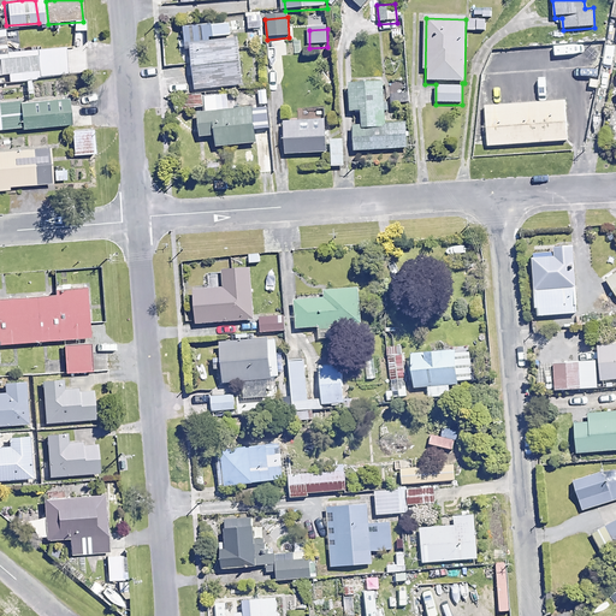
[(243,87),(240,42),(193,46),(196,90),(243,87)]
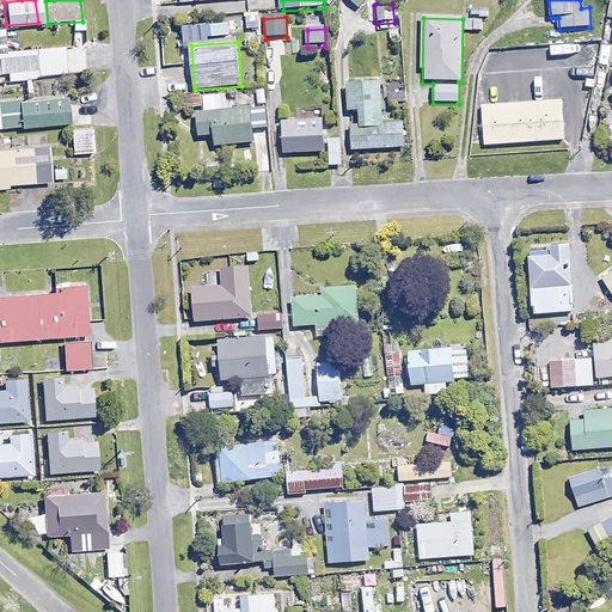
[(0,75),(26,73),(25,55),(0,56),(0,75)]
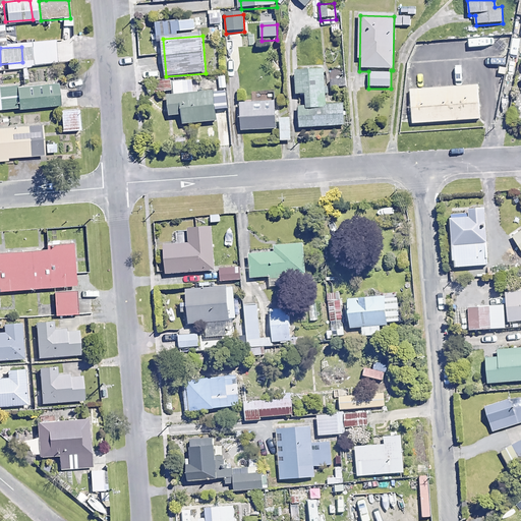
[(329,72),(296,73),(296,98),(308,98),(308,108),(298,108),(299,126),(347,125),(347,107),(329,107),(329,72)]
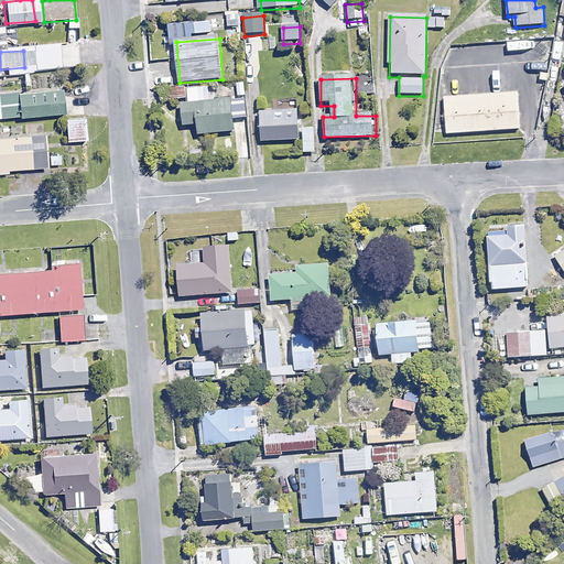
[(0,122),(62,117),(60,89),(0,95),(0,122)]
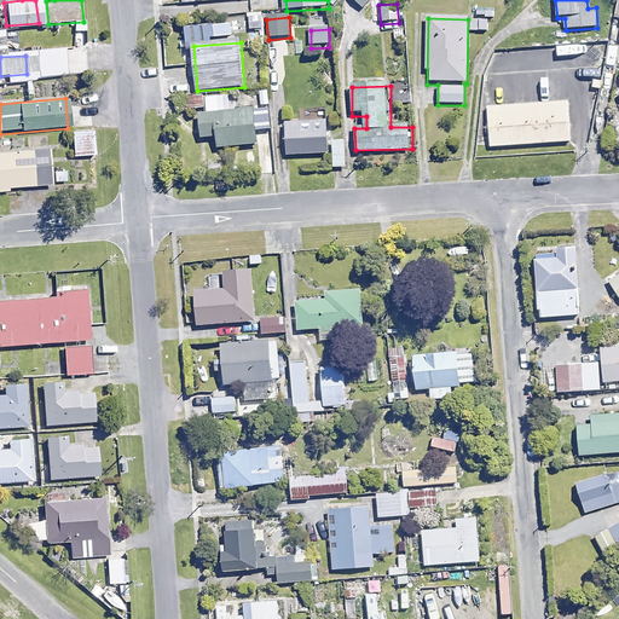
[(570,103),(486,108),(490,150),(572,144),(570,103)]
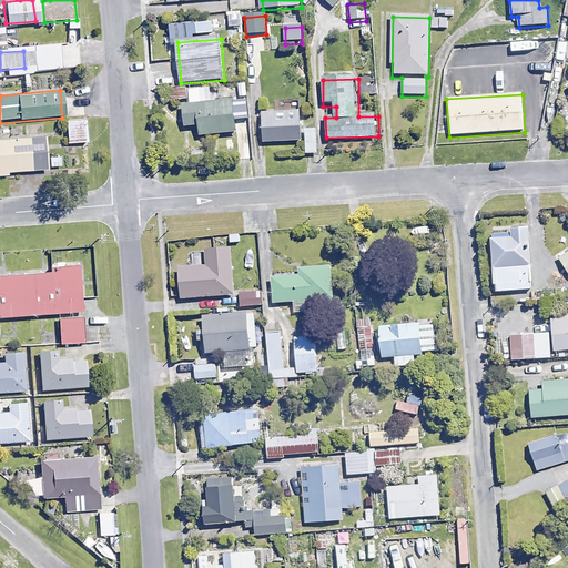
[(236,132),(234,103),(184,107),(186,127),(200,125),(200,135),(236,132)]
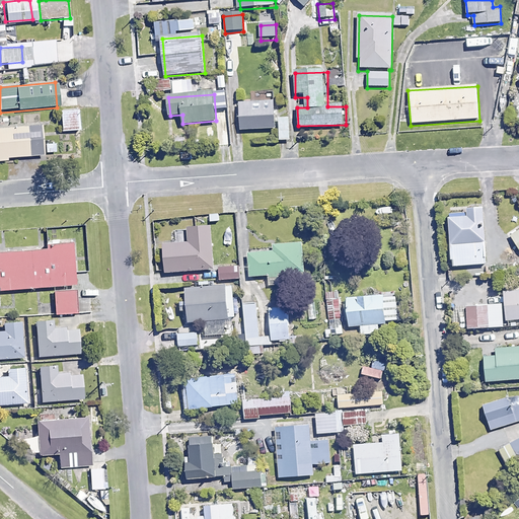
[(276,130),(274,101),(239,103),(240,132),(276,130)]
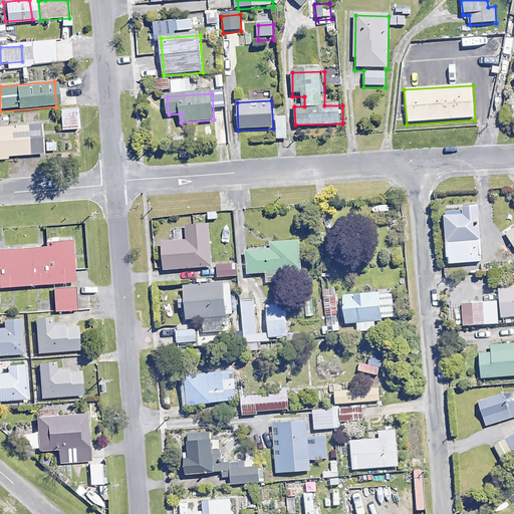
[(78,108),(61,108),(62,131),(79,131),(78,108)]
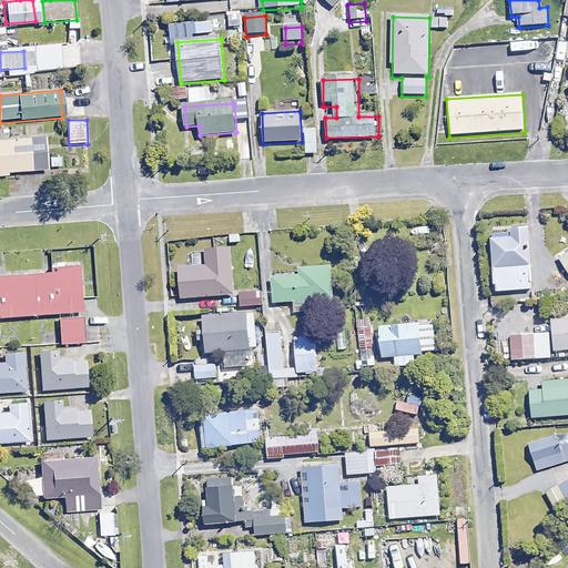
[(316,130),(305,131),(306,154),(317,153),(316,130)]
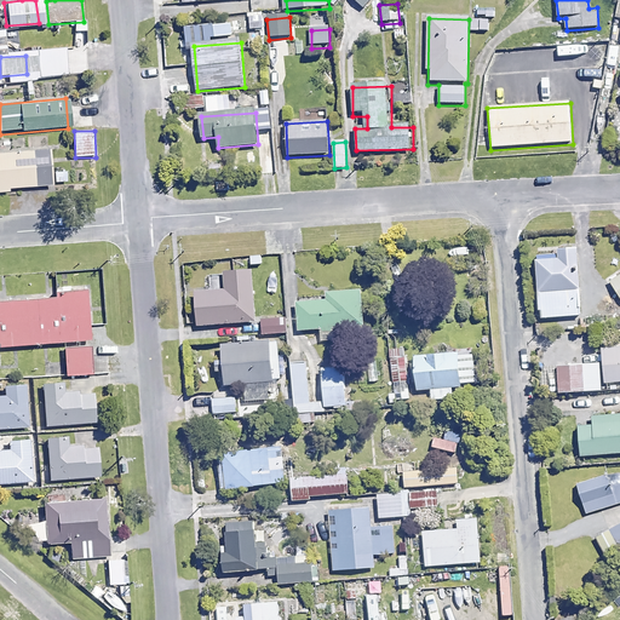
[(34,148),(0,150),(0,194),(38,191),(34,148)]
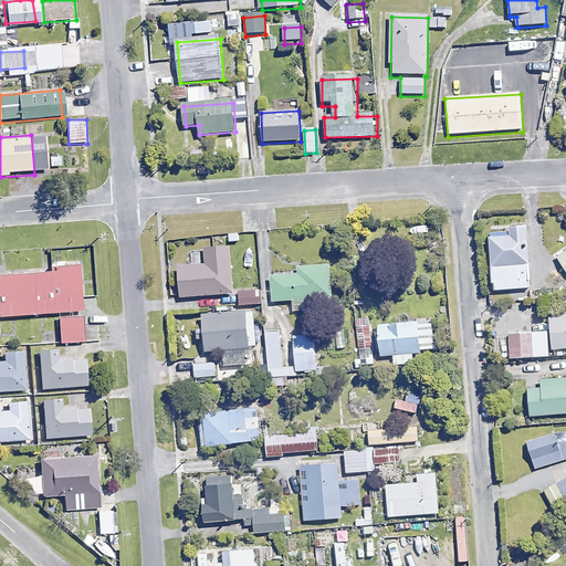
[(530,287),(525,224),(507,226),(509,234),(489,236),(491,290),(530,287)]
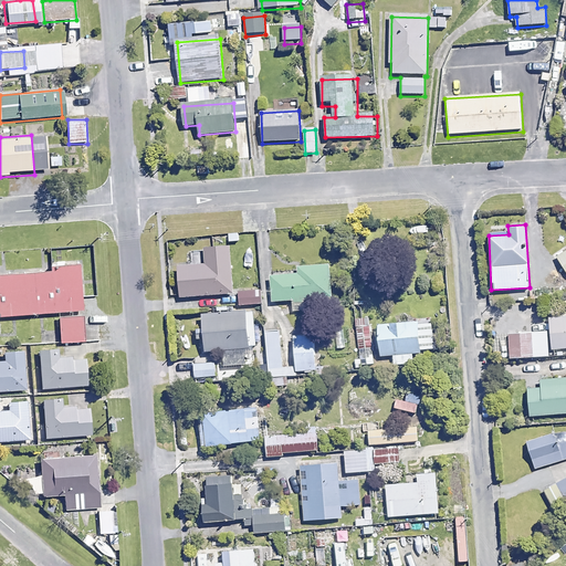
[(233,292),(230,245),(206,247),(207,263),(178,265),(180,296),(233,292)]
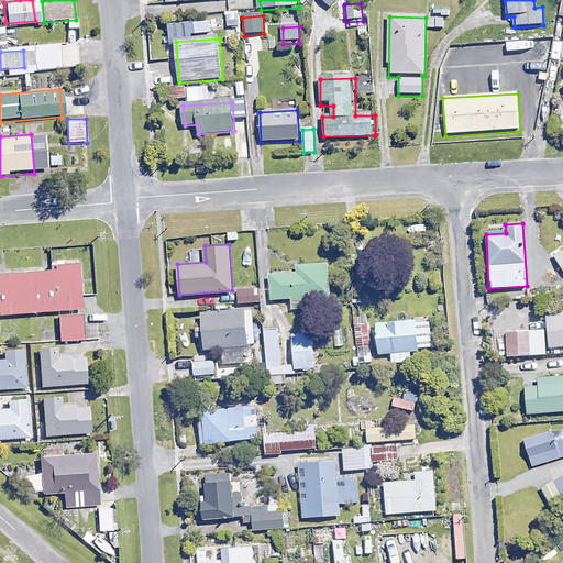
[(562,247),(553,254),(562,268),(562,247)]
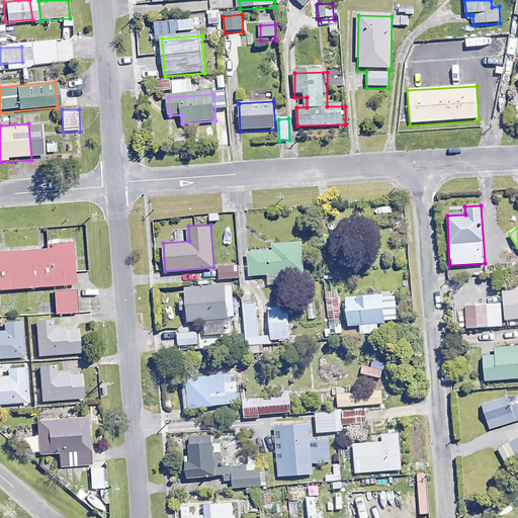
[(68,240),(0,245),(0,290),(50,287),(52,310),(74,308),(68,240)]
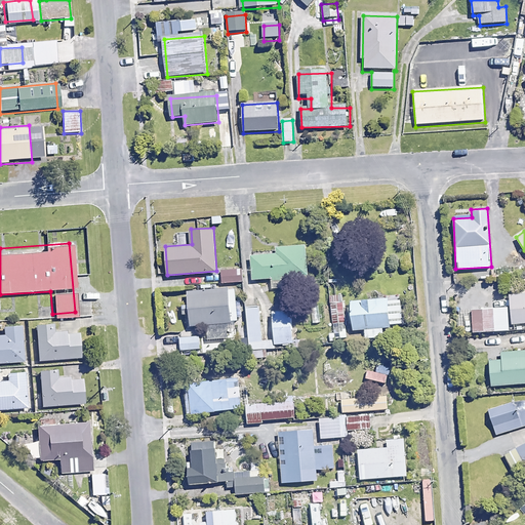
[(308,287),(306,244),(277,246),(277,253),(252,254),(253,279),(273,278),(273,289),(308,287)]
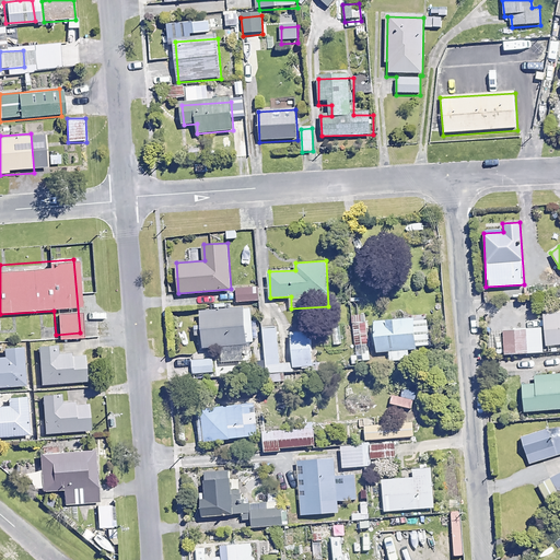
[(259,301),(258,287),(236,288),(236,301),(259,301)]
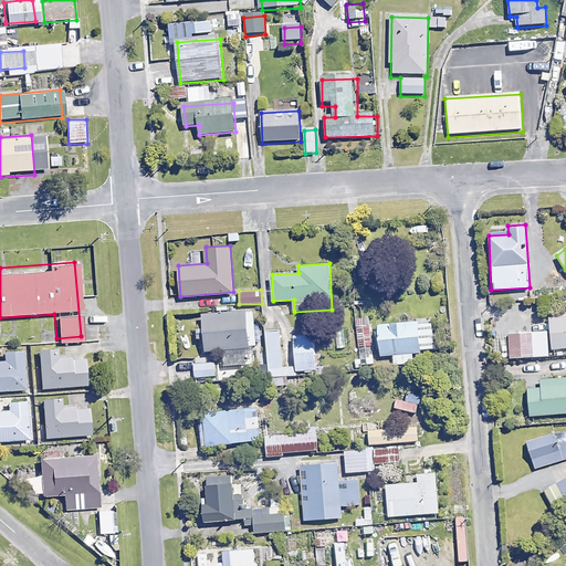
[(203,350),(223,348),(224,366),(248,365),(245,347),(257,346),(254,310),(201,313),(203,350)]
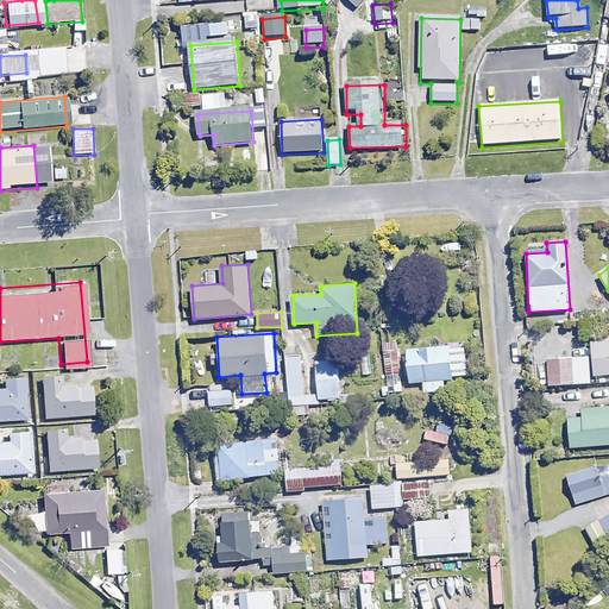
[(591,356),(592,383),(606,382),(606,374),(608,372),(608,339),(591,341),(592,356),(591,356)]
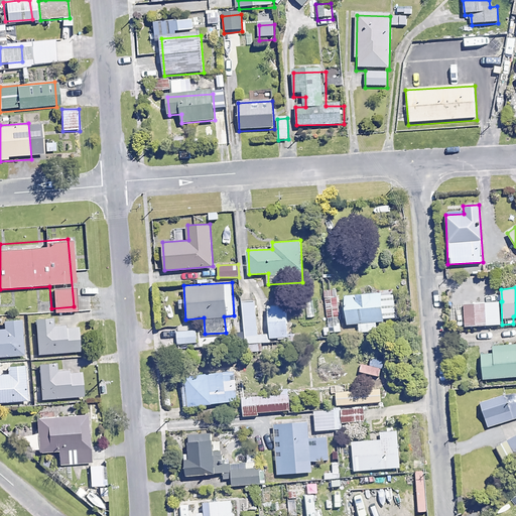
[(396,319),(393,290),(341,294),(343,324),(396,319)]
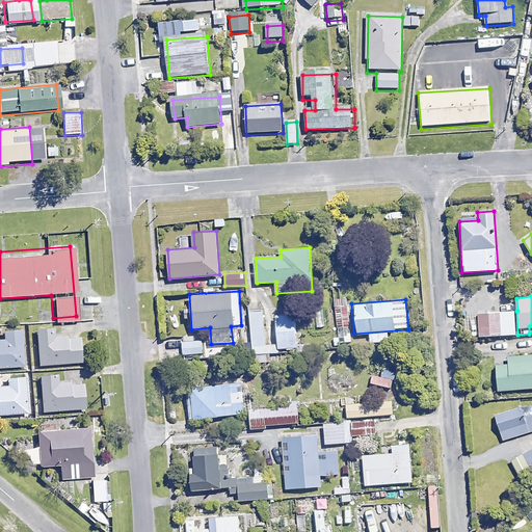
[(346,306),(335,307),(339,336),(333,336),(334,344),(351,342),(346,306)]
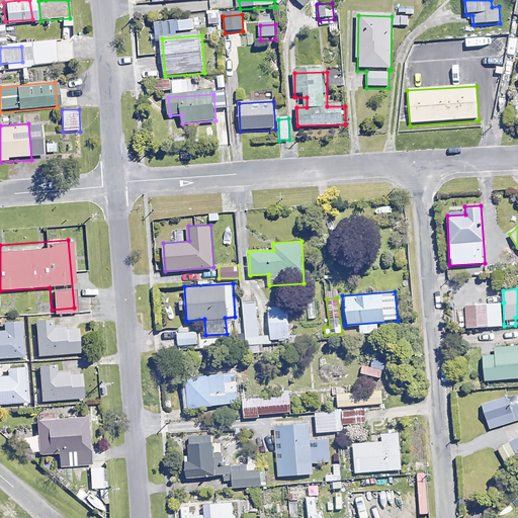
[(255,299),(242,301),(244,322),(238,323),(240,345),(260,343),(255,299)]
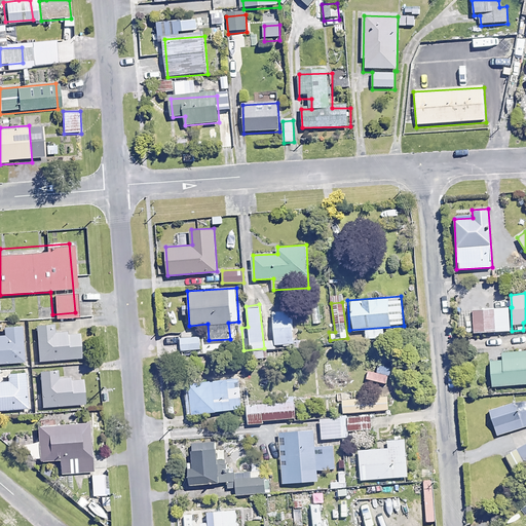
[(512,331),(511,307),(473,309),(473,332),(512,331)]
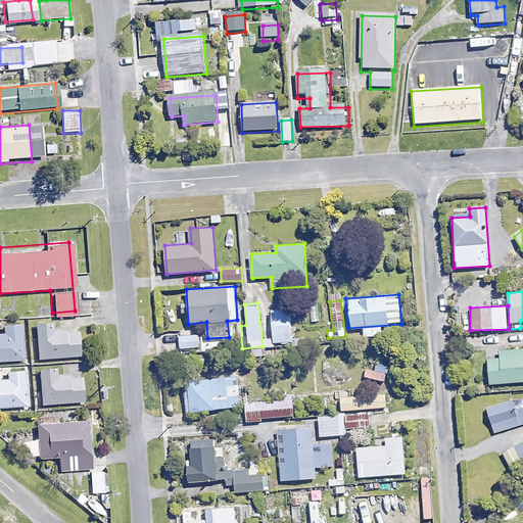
[(290,310),(272,310),(273,337),(290,337),(290,310)]
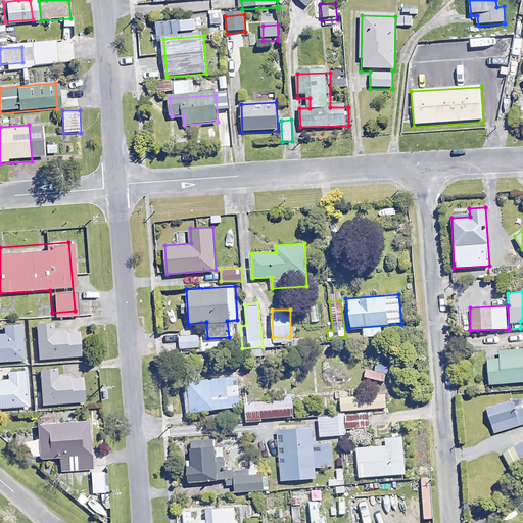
[(51,322),(33,323),(34,359),(75,358),(74,331),(52,331),(51,322)]
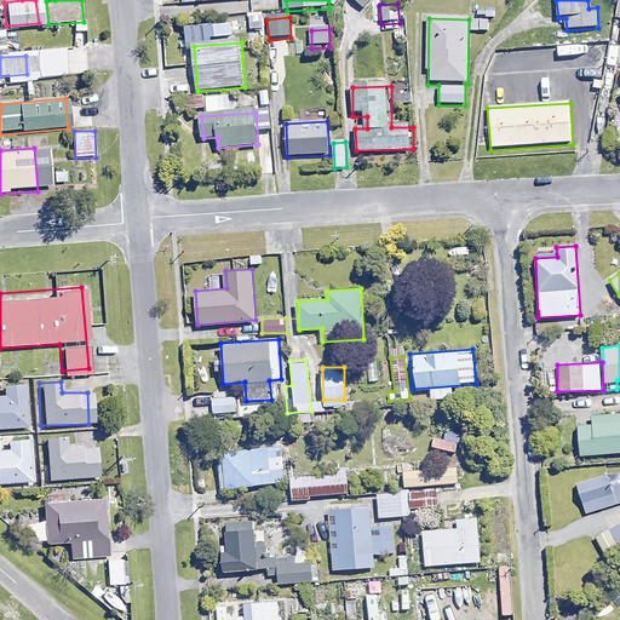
[(24,395),(0,396),(0,425),(27,424),(24,395)]
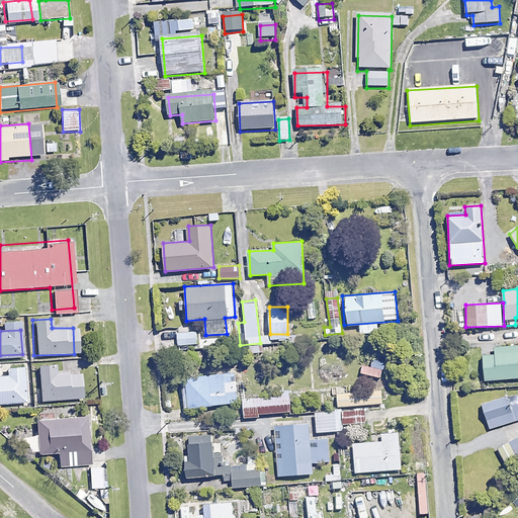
[(196,330),(179,332),(180,345),(197,344),(196,330)]
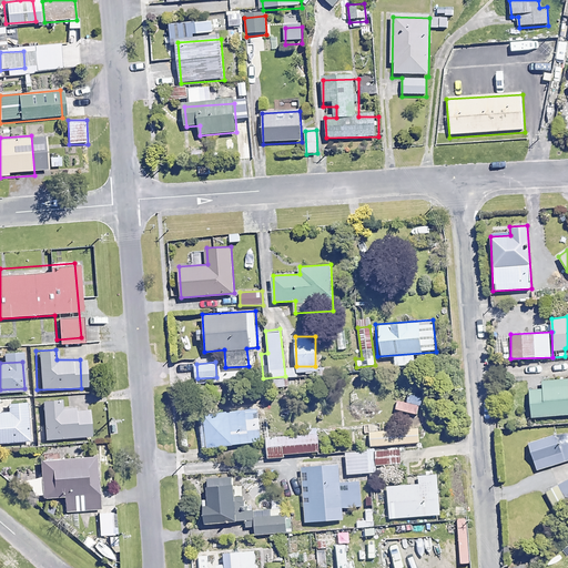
[(567,378),(529,381),(530,416),(567,414),(567,378)]
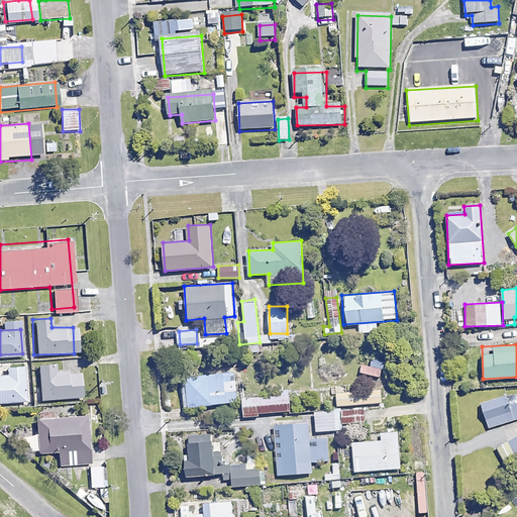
[(389,358),(372,355),(371,367),(387,370),(389,358)]
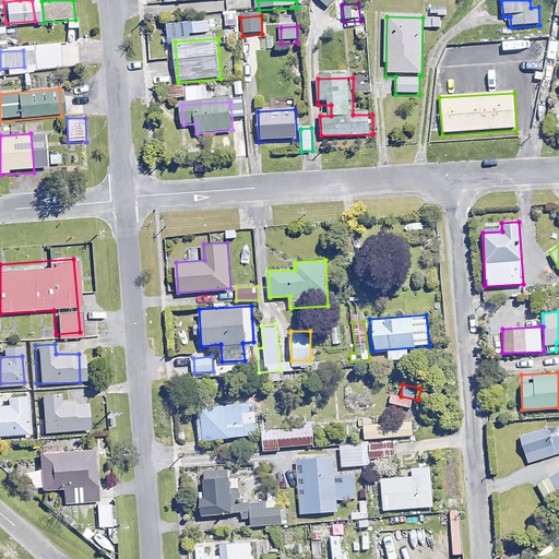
[(58,391),(38,392),(39,430),(83,429),(82,401),(59,402),(58,391)]
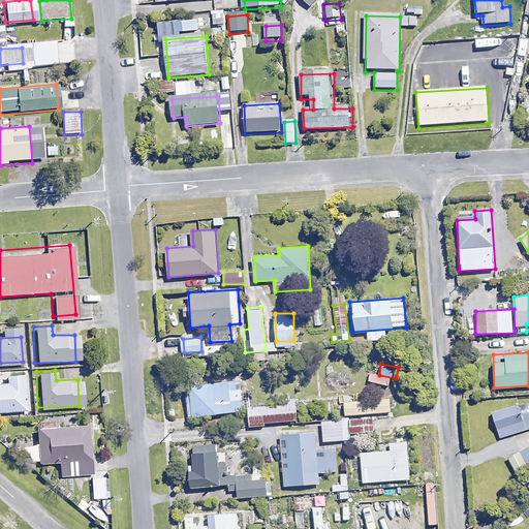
[(3,375),(4,382),(0,382),(0,412),(25,411),(22,374),(3,375)]
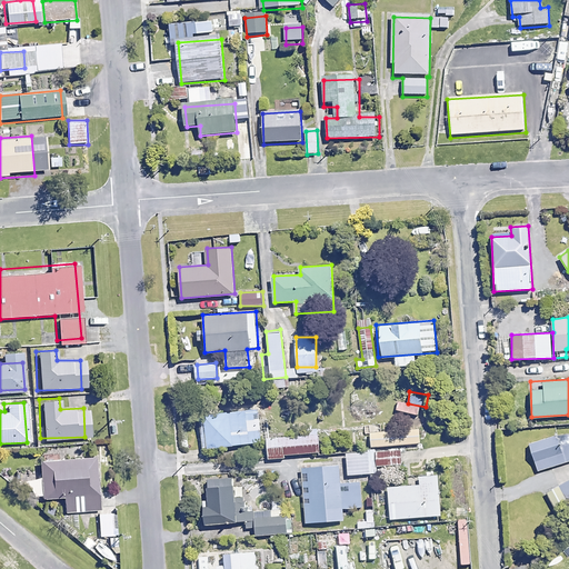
[(269,419),(260,419),(259,409),(200,415),(203,448),(262,441),(262,439),(265,439),(263,436),(271,436),(269,419)]
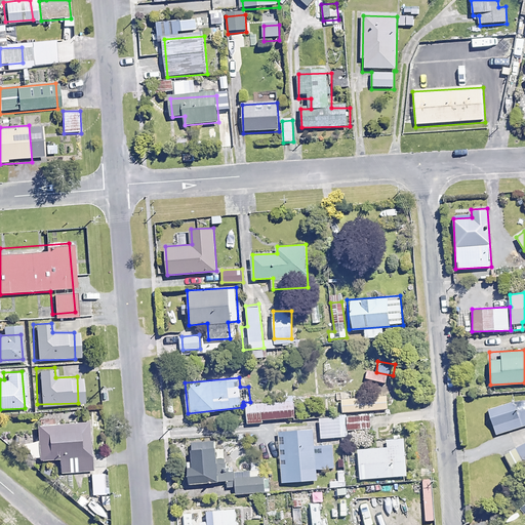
[(388,408),(387,395),(341,399),(342,412),(388,408)]
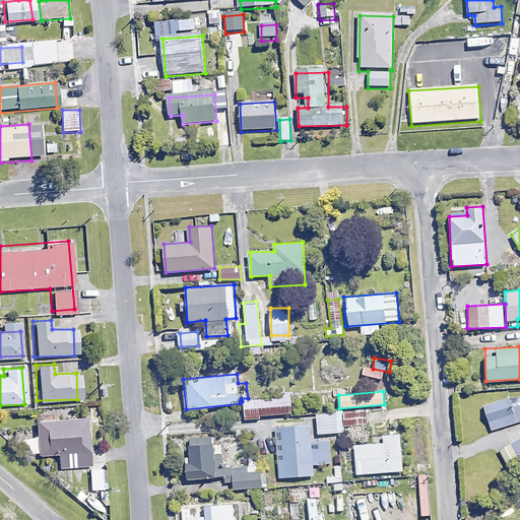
[(291,413),(290,396),(243,400),(245,419),(259,418),(258,415),(291,413)]
